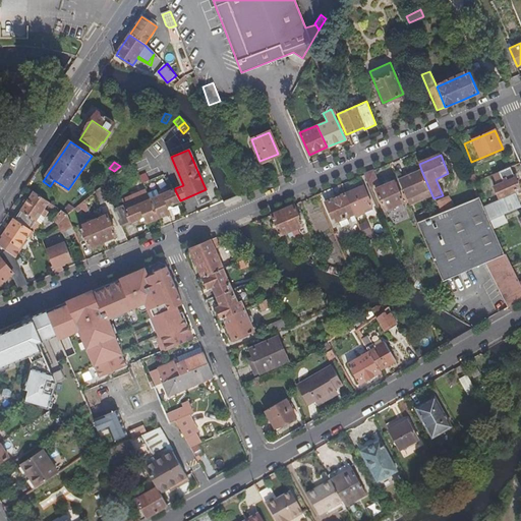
[(520,189),(511,167),(499,173),(500,176),(502,180),(496,182),(498,186),(494,188),(499,199),(520,189)]
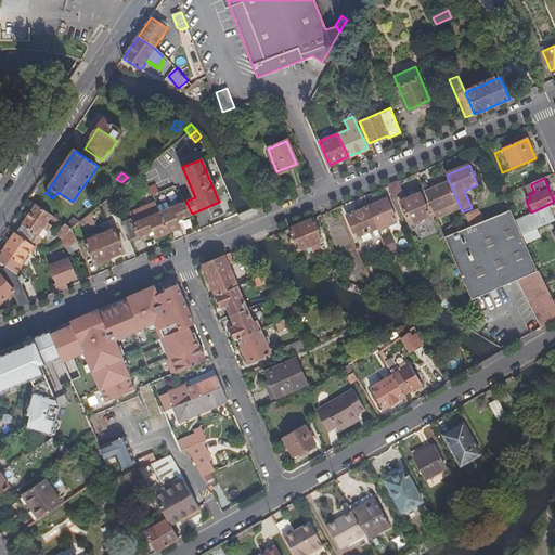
[(434,214),(459,204),(449,181),(424,192),(434,214)]
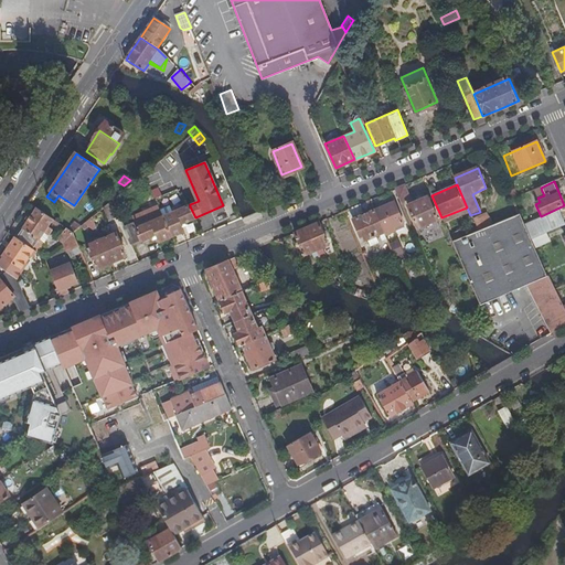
[(408,199),(403,185),(395,189),(401,202),(408,199)]
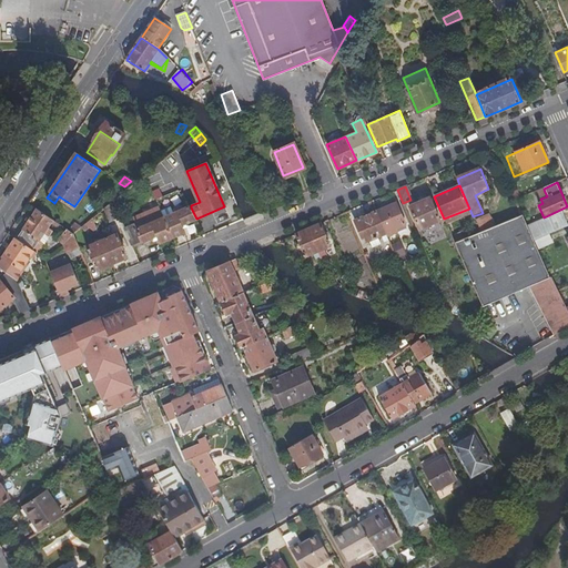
[(545,192),(544,189),(515,200),(517,204),(545,192)]
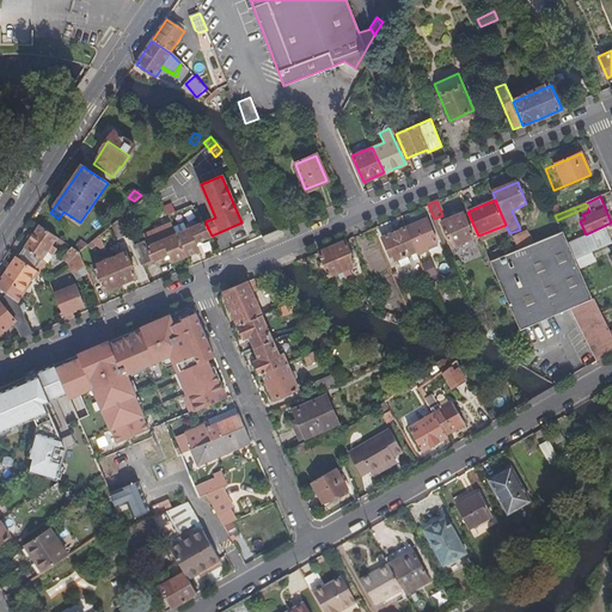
[(136,222),(132,210),(121,219),(124,227),(136,222)]
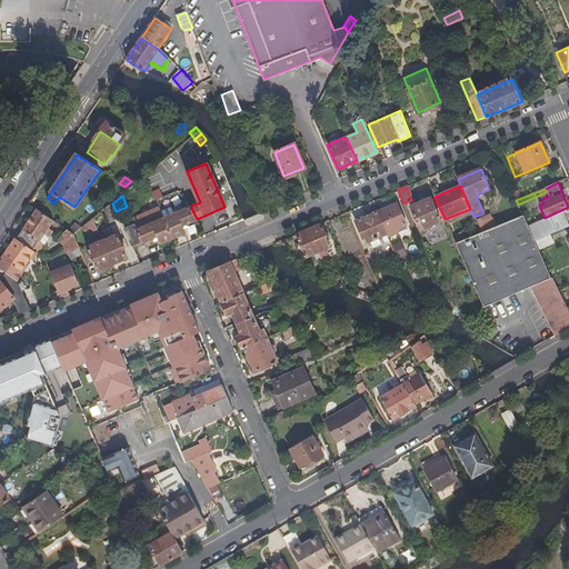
[(440,222),(430,199),(410,208),(419,231),(440,222)]
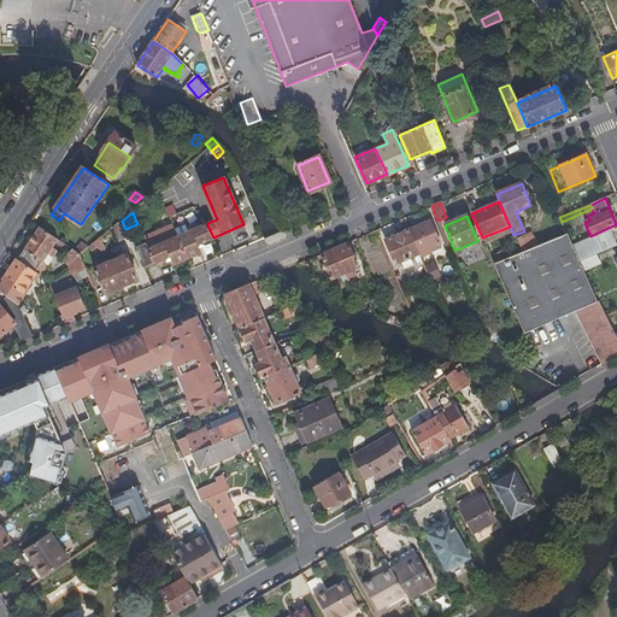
[(119,242),(130,239),(125,229),(122,221),(113,228),(119,242)]
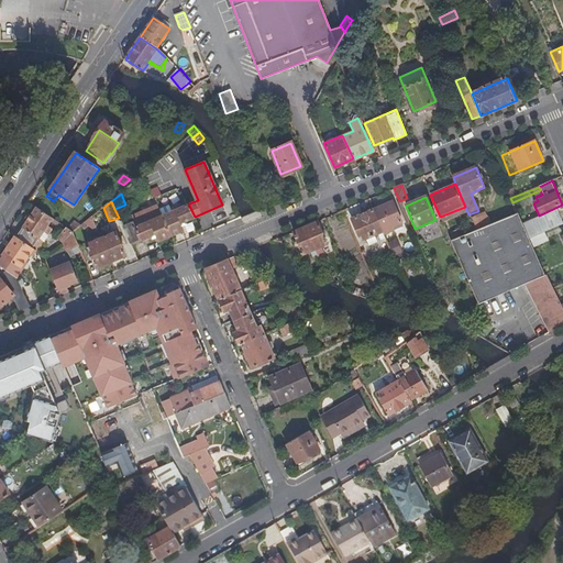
[(393,202),(373,210),(383,232),(401,224),(393,202)]
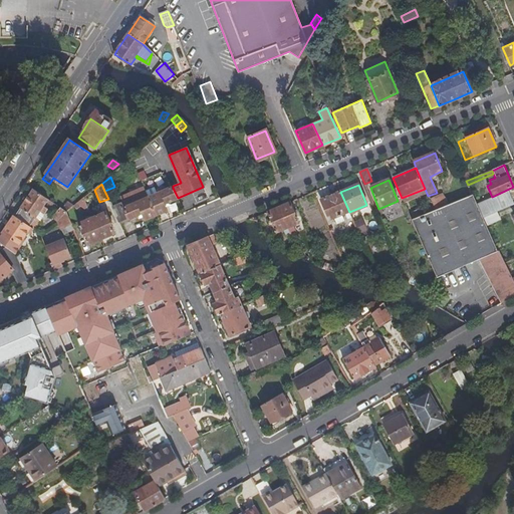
[(164,204),(178,198),(173,188),(149,198),(157,214),(167,210),(164,204)]
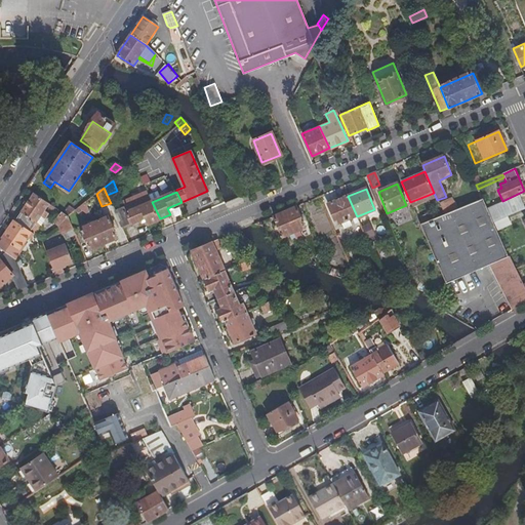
[(34,195),(14,223),(31,233),(41,218),(45,221),(50,215),(45,211),(50,205),(34,195)]
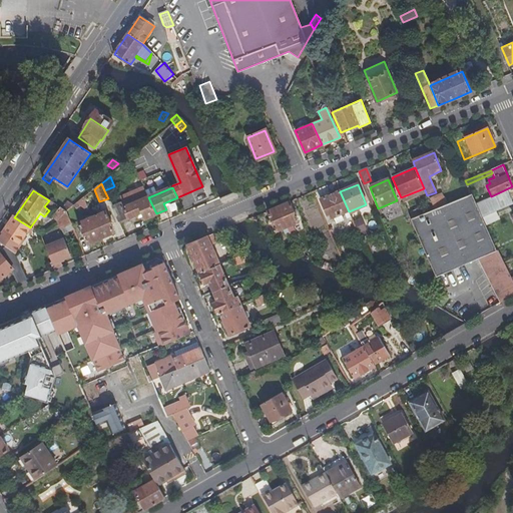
[(349,211),(340,191),(323,199),(324,202),(322,203),(327,215),(329,214),(331,218),(337,216),(338,220),(343,218),(341,214),(349,211)]
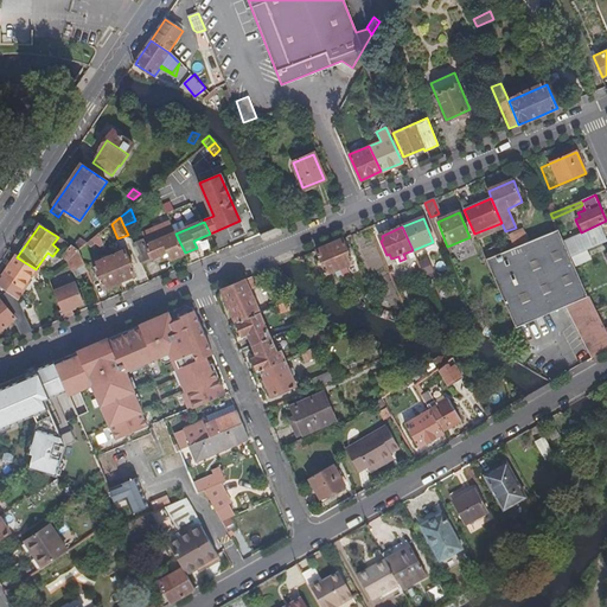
[(166,238),(176,234),(173,228),(164,232),(166,238)]
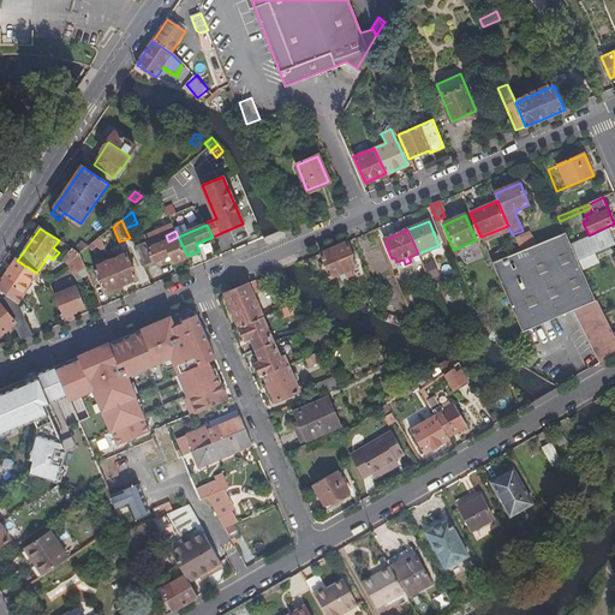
[(523,232),(513,237),(519,251),(529,248),(523,232)]
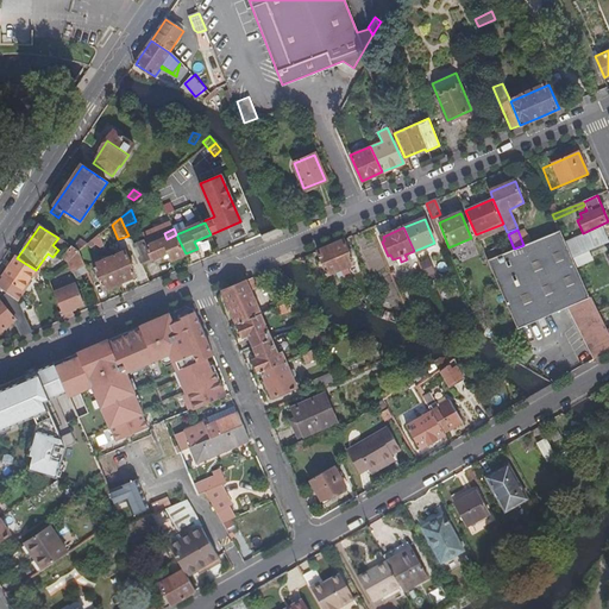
[(590,236),(595,249),(608,243),(608,242),(606,233),(604,230),(590,236)]
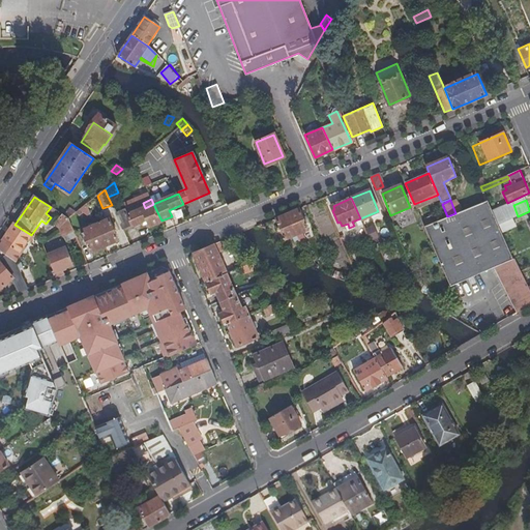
[(516,315),(529,305),(529,293),(528,290),(520,271),(502,234),(498,226),(493,214),(487,201),(455,213),(447,216),(423,227),(449,287),(495,268),(516,315)]
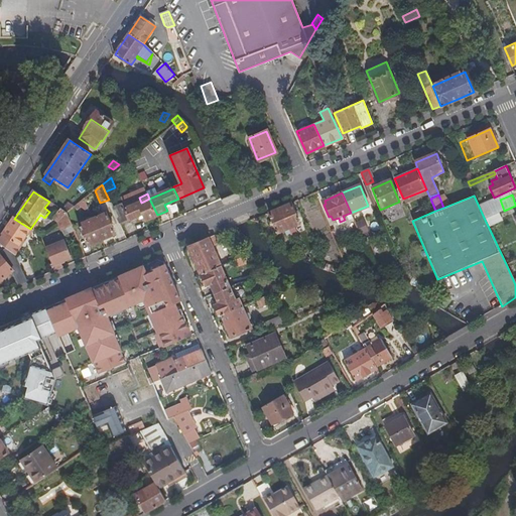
[(157,215),(149,199),(141,203),(133,206),(131,201),(112,208),(119,224),(142,214),(145,220),(157,215)]
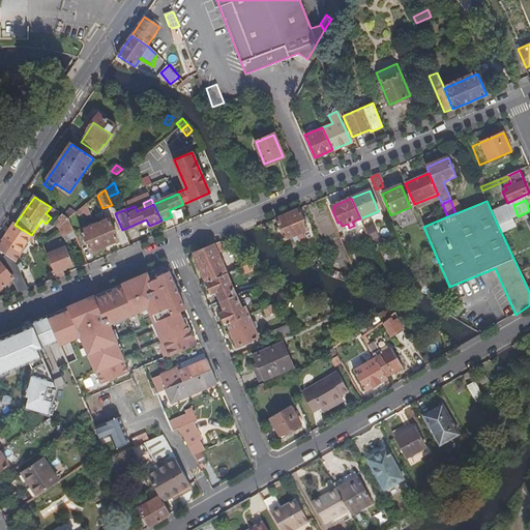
[(513,205),(493,214),(498,226),(512,219),(518,216),(513,205)]
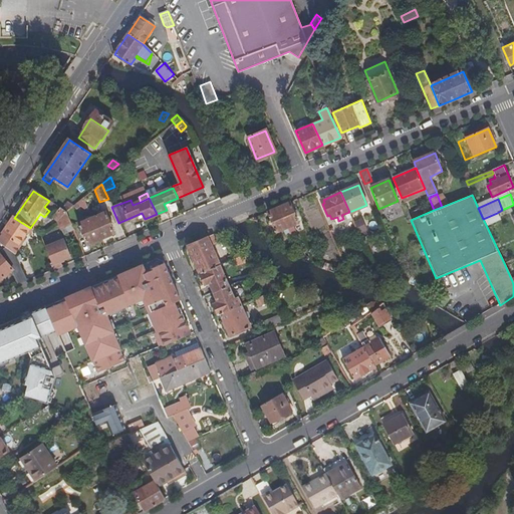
[(58,208),(65,213),(73,207),(66,202),(58,208)]
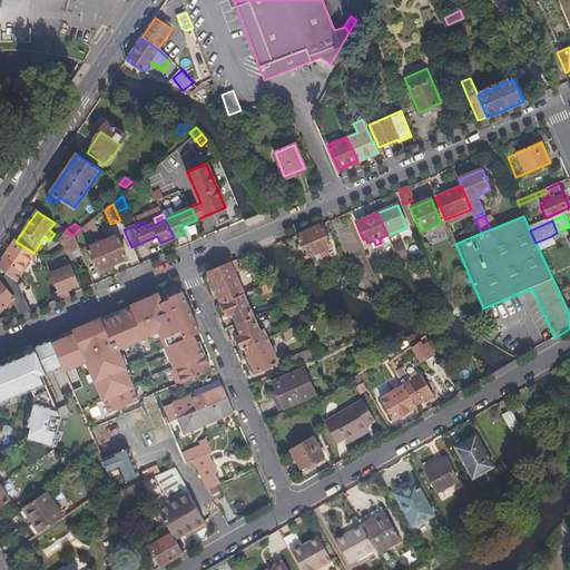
[(306,257),(318,253),(325,249),(331,247),(321,224),(296,235),(306,257)]
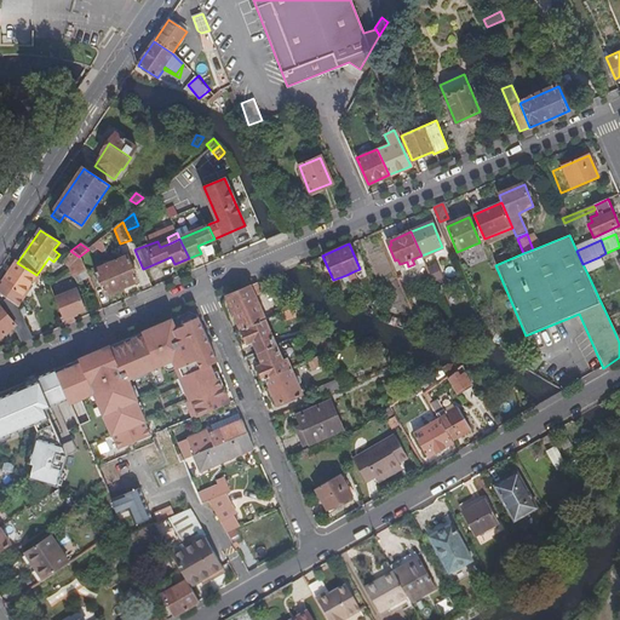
[(62,259),(69,264),(79,257),(70,251),(68,248),(62,259)]
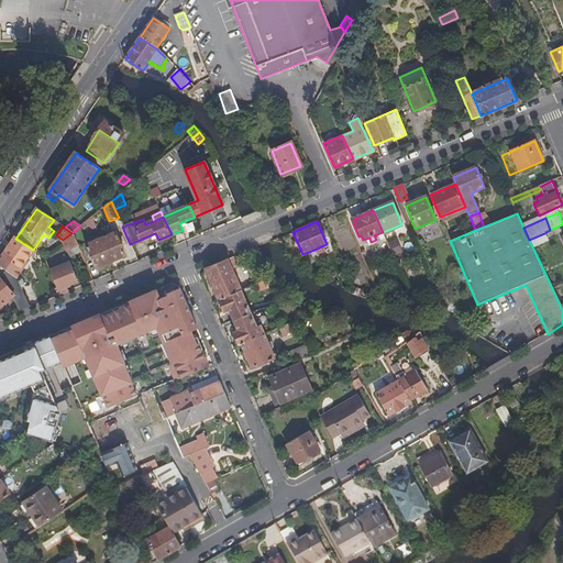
[(114,232),(100,239),(110,262),(125,255),(114,232)]
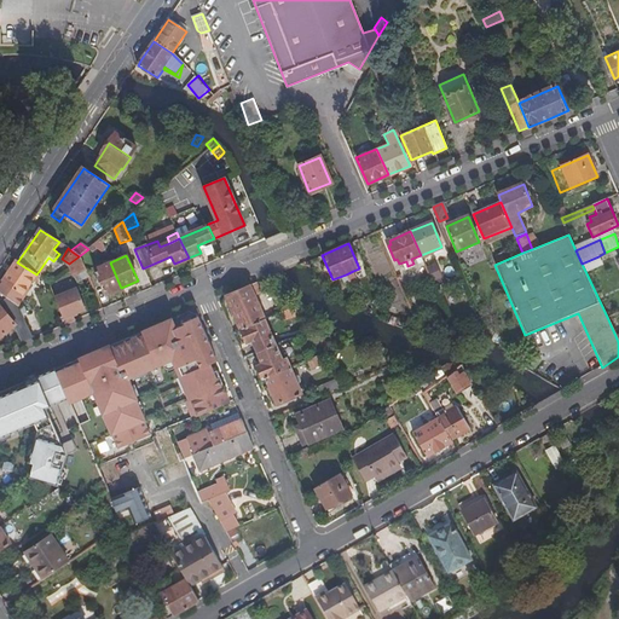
[(603,266),(599,256),(582,264),(586,273),(603,266)]
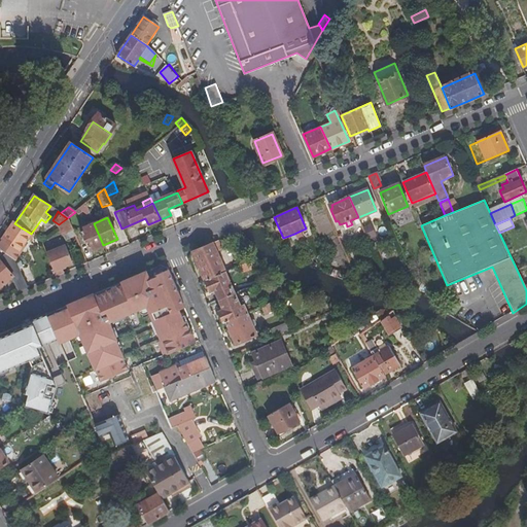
[(372,239),(378,235),(372,222),(365,226),(372,239)]
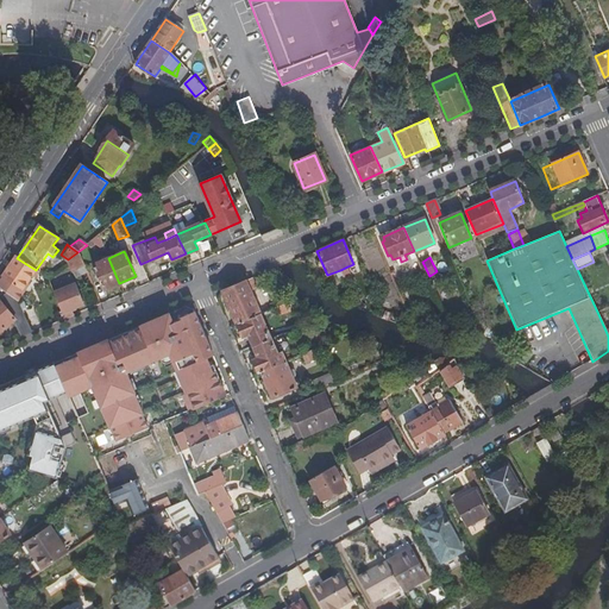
[(37,276),(39,272),(36,270),(17,258),(0,282),(0,288),(6,293),(16,299),(32,274),(37,276)]
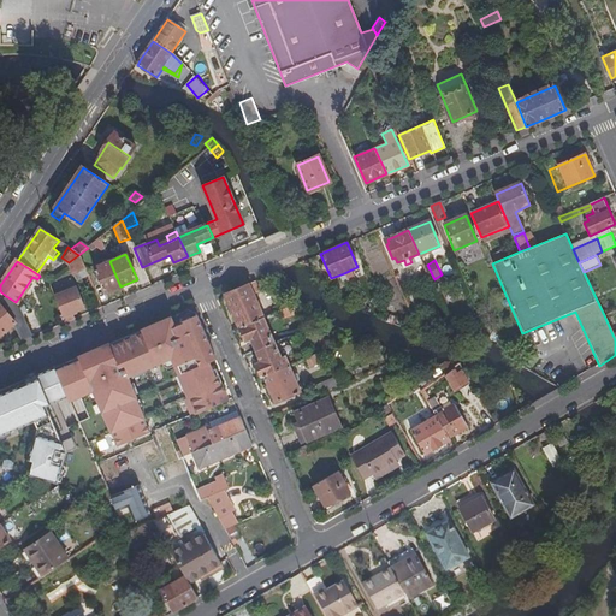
[(94,267),(105,292),(120,286),(110,261),(94,267)]
